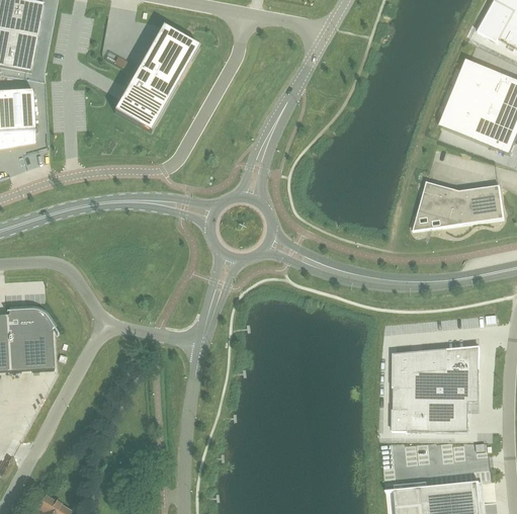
[(0,65),(33,72),(47,2),(34,0),(0,0),(0,65)]
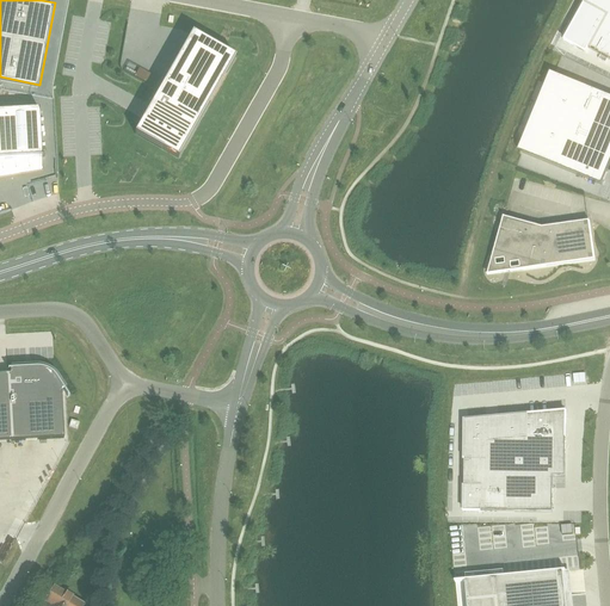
[(585,49),(587,44),(609,57),(609,0),(583,0),(562,37),(585,49)]
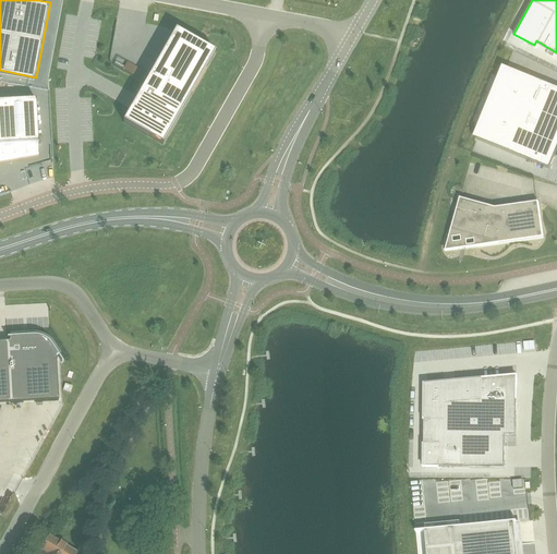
[(174,26),(122,119),(162,141),(215,49),(174,26)]
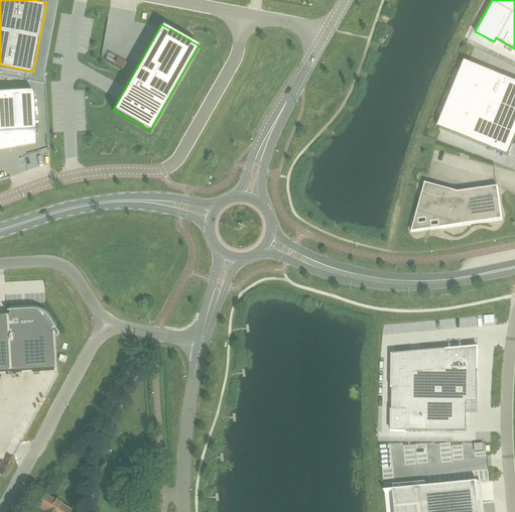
[(514,83),(467,62),(439,128),(506,155),(514,133),(514,83)]
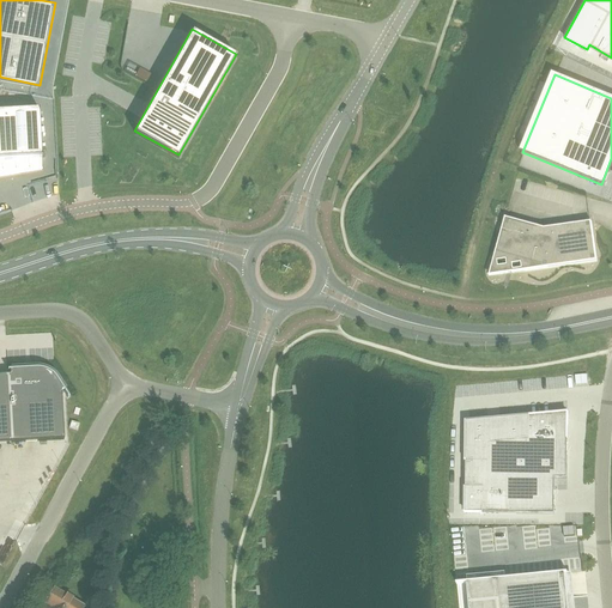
[(38,105),(0,107),(0,154),(41,153),(38,105)]
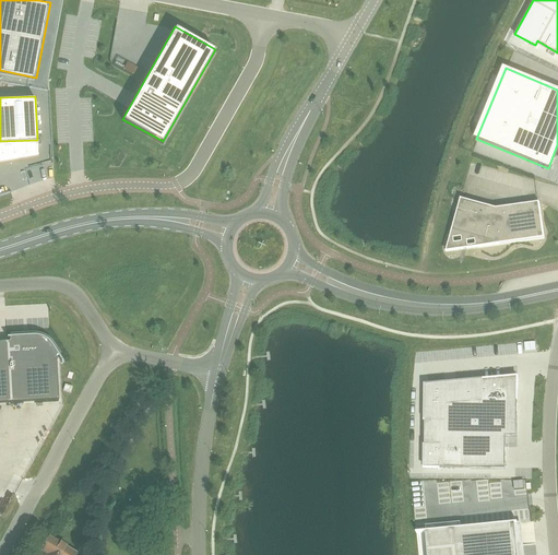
[(477,244),(544,235),(538,198),(496,204),(455,210),(451,227),(476,234),(477,244)]
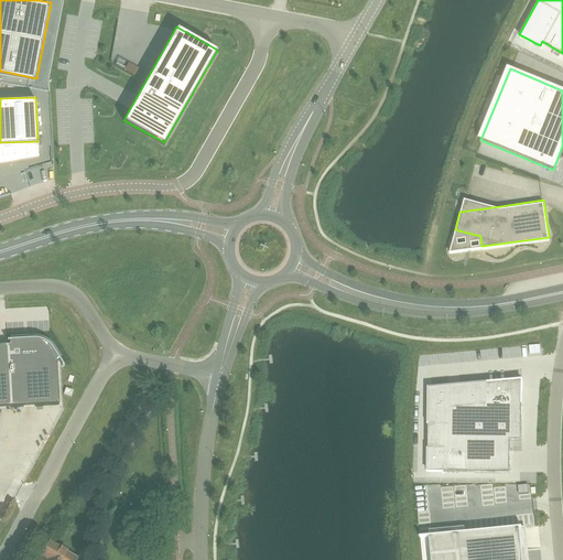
[(0,404),(58,401),(56,359),(58,357),(62,362),(61,363),(62,364),(63,363),(53,347),(52,345),(51,344),(50,343),(49,341),(46,340),(45,338),(44,338),(42,337),(40,336),(39,336),(36,335),(34,335),(33,335),(28,336),(28,331),(22,331),(22,336),(7,337),(8,337),(9,342),(0,342),(0,404)]
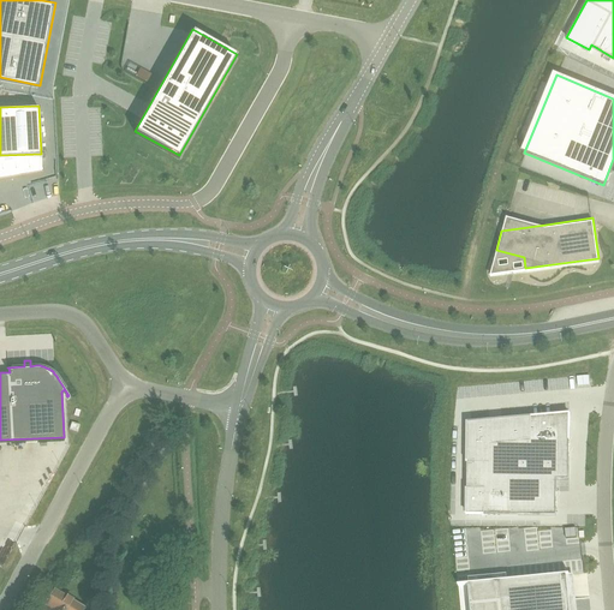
[(576,372),(577,382),(589,381),(588,371),(576,372)]
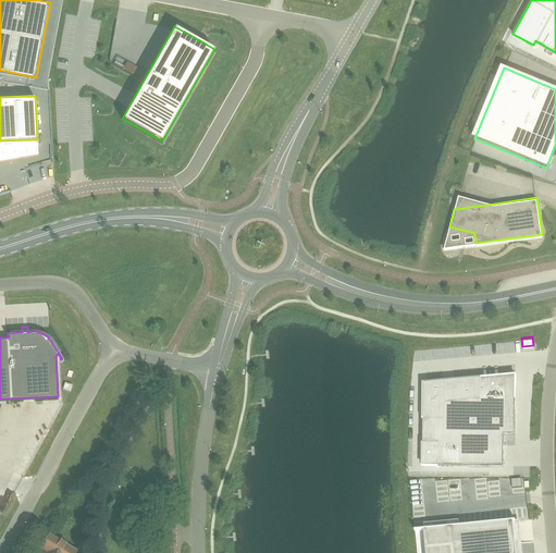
[(422,380),(422,431),(422,463),(503,464),(503,431),(515,431),(515,371),(422,380)]
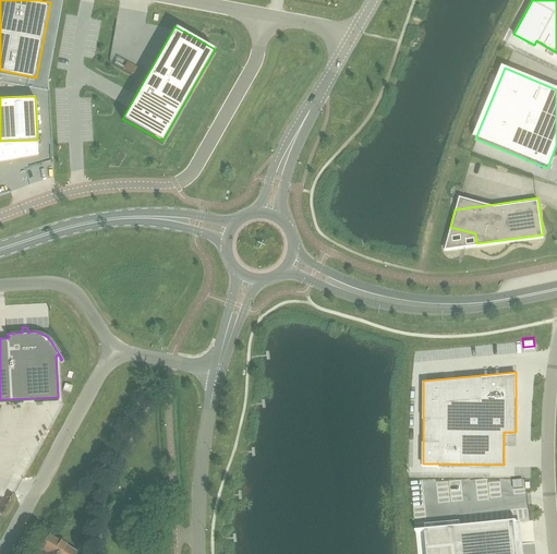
[(521,476),(511,477),(512,485),(522,484),(521,476)]
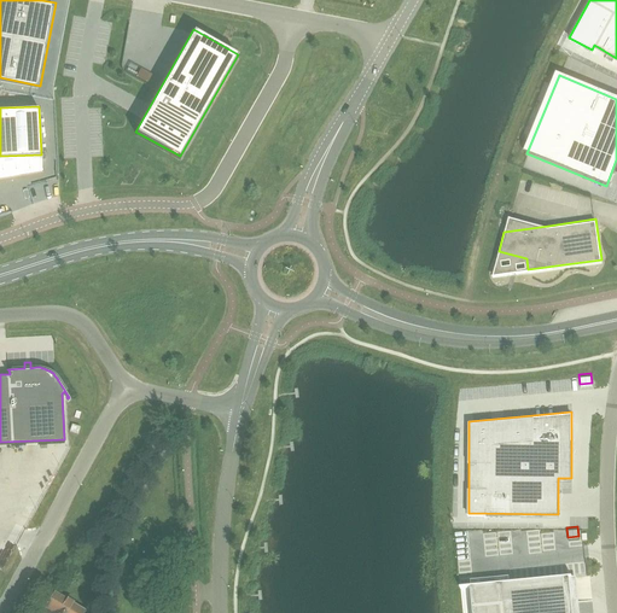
[(511,602),(472,606),(472,612),(572,612),(571,597),(535,601),(533,577),(508,579),(511,602)]
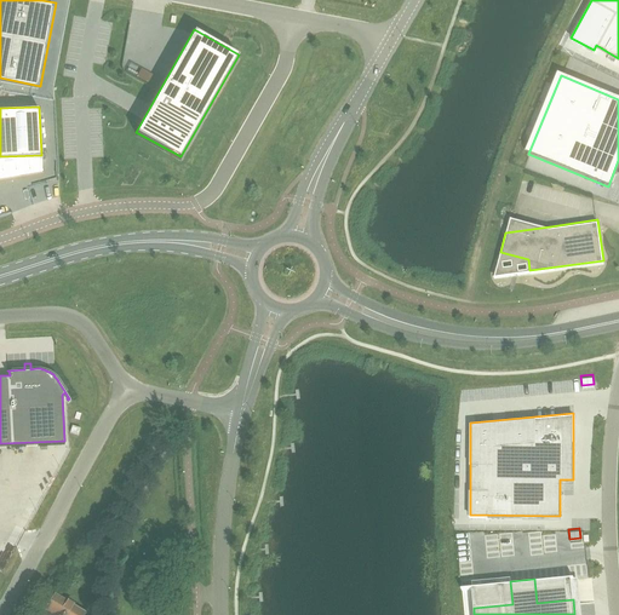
[(80,614),(85,609),(53,591),(45,607),(46,607),(40,614),(80,614)]
